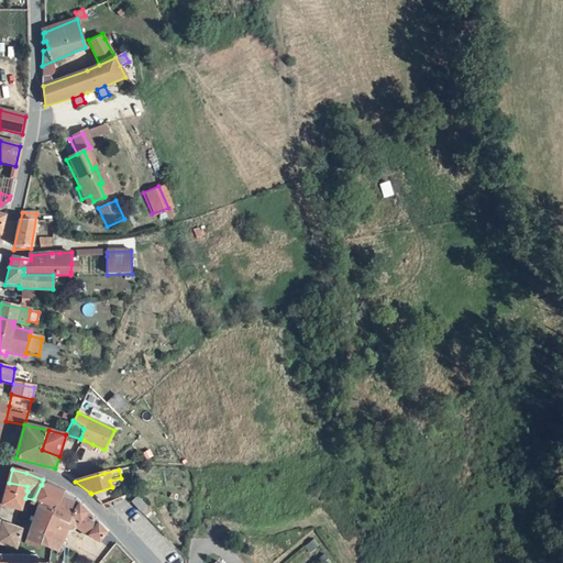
[(28,486),(9,483),(7,492),(2,506),(21,510),(24,498),(25,498),(28,492),(26,490),(28,486)]
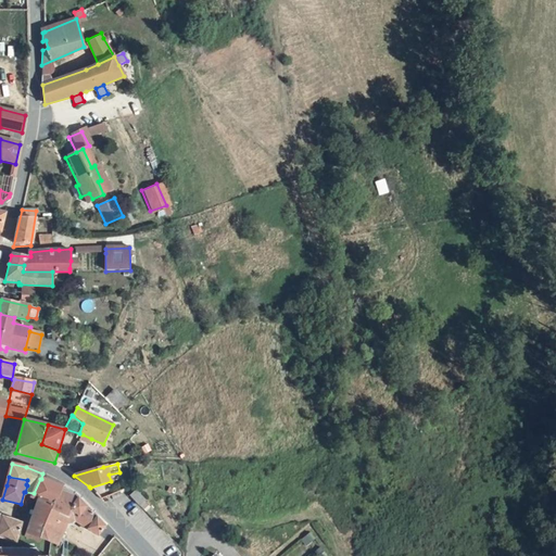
[(40,479),(34,493),(32,497),(38,500),(53,506),(61,488),(41,479),(40,479)]
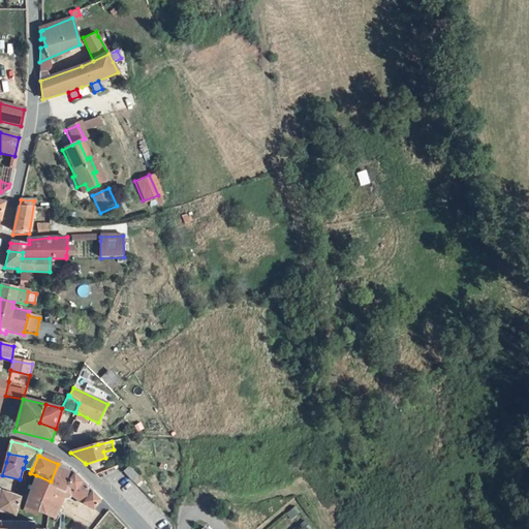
[(67,493),(71,472),(71,470),(58,464),(51,481),(49,486),(67,493)]
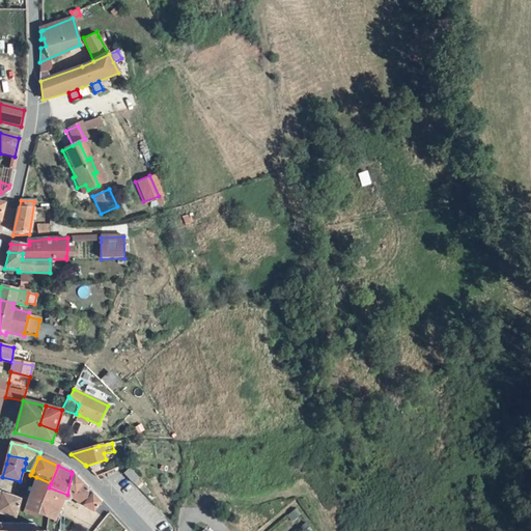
[(130,467),(123,473),(132,482),(138,477),(130,467)]
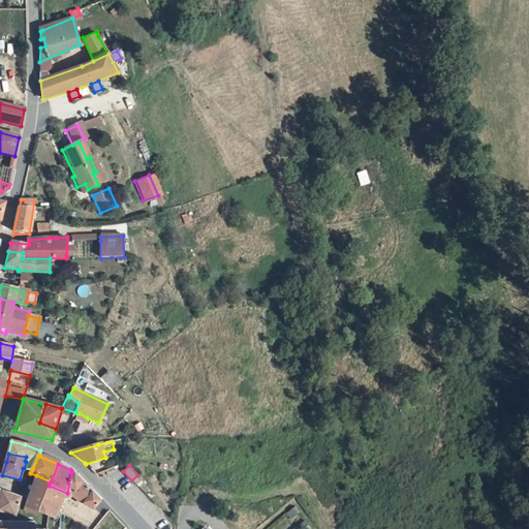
[(49,486),(38,511),(48,516),(55,518),(65,502),(71,496),(93,508),(99,501),(71,472),(67,493),(49,486)]
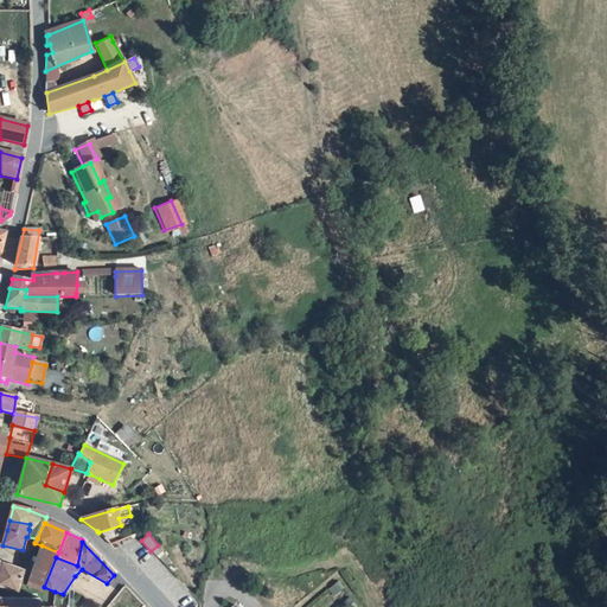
[(44,587),(56,557),(58,553),(42,545),(38,555),(37,558),(34,558),(31,570),(33,570),(29,587),(43,592),(44,587)]
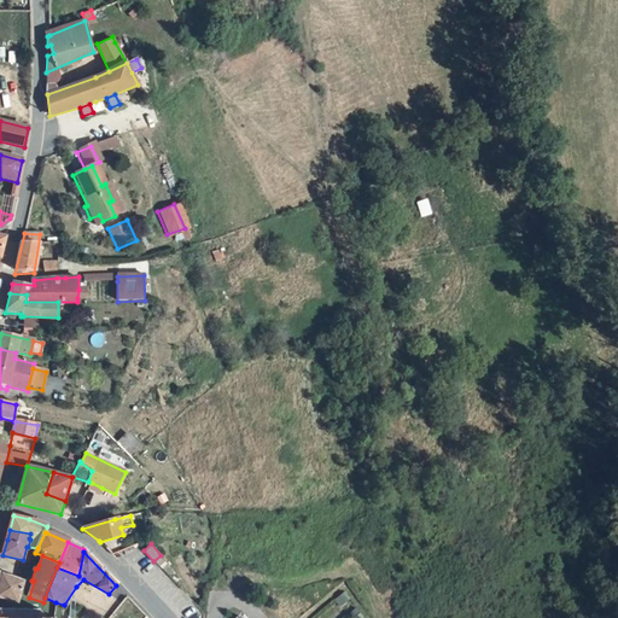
[(0,587),(0,595),(17,602),(23,583),(3,575),(0,587)]
